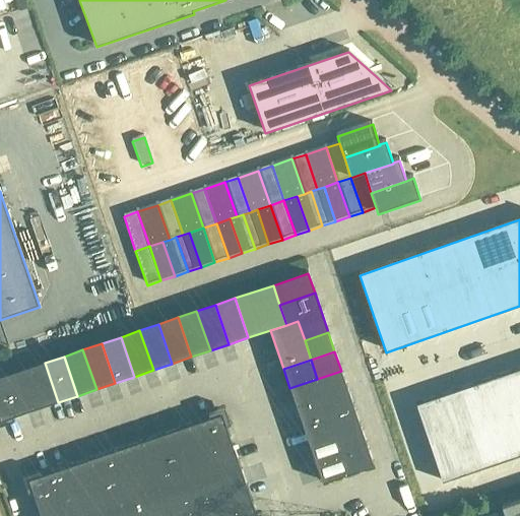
[(58,402),(45,363),(25,369),(40,409),(58,402)]
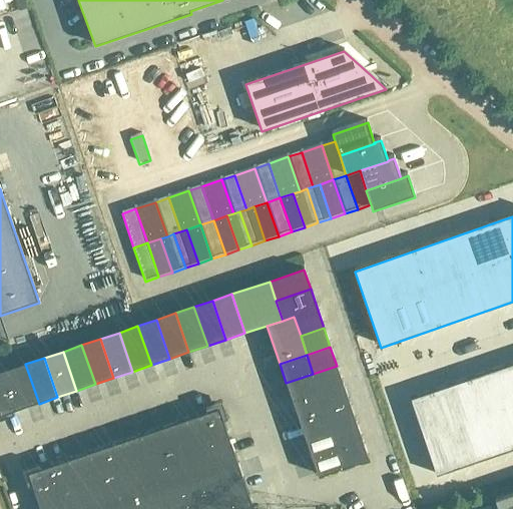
[(39,404),(25,364),(0,372),(0,421),(14,417),(13,412),(39,404)]
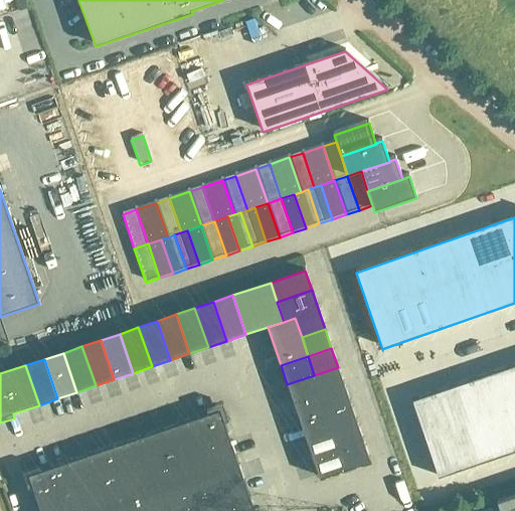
[(514,366),(412,402),(439,479),(514,453),(514,366)]
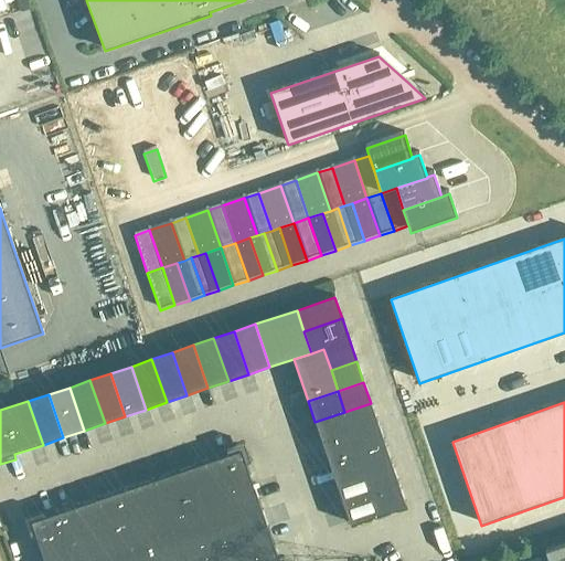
[(377,424),(371,403),(344,412),(352,433),(377,424)]
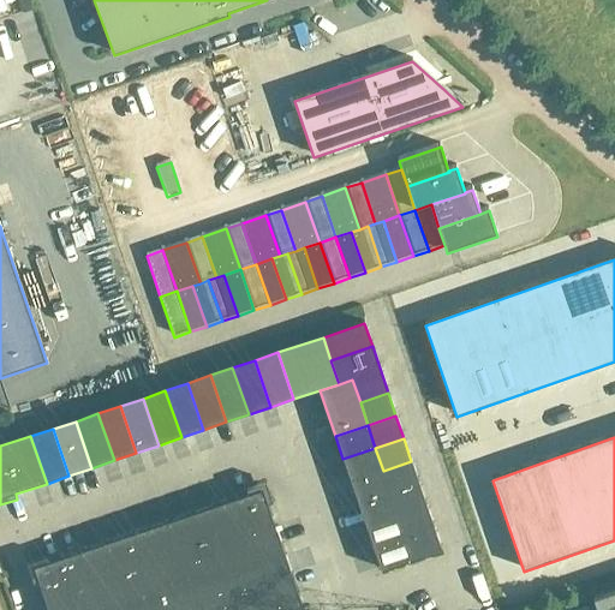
[(383,471),(375,448),(342,459),(351,482),(383,471)]
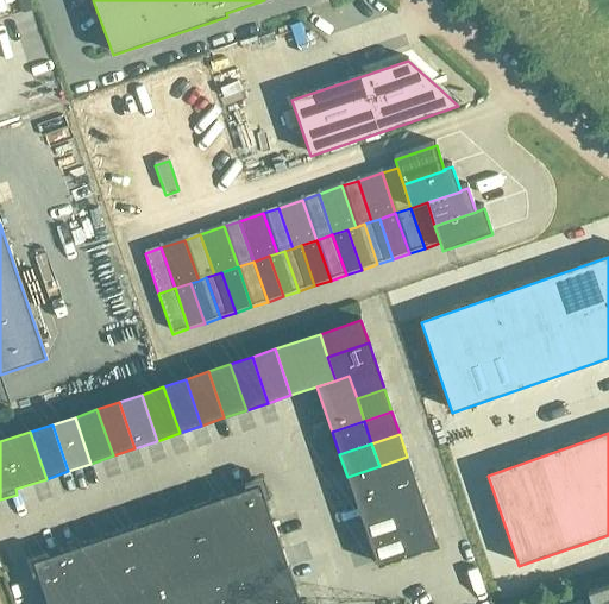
[(414,478),(407,457),(380,466),(387,488),(414,478)]
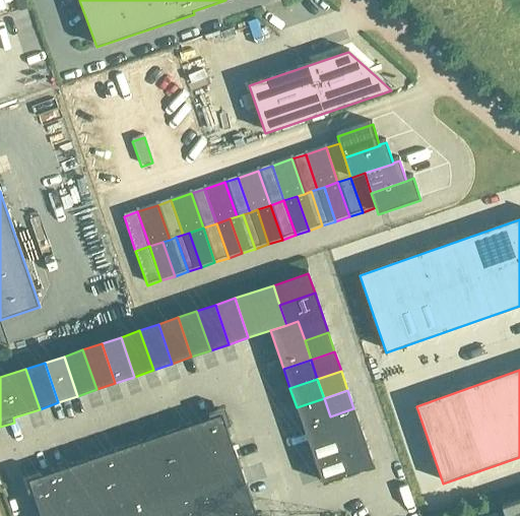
[(330,416),(324,398),(297,407),(303,427),(330,416)]
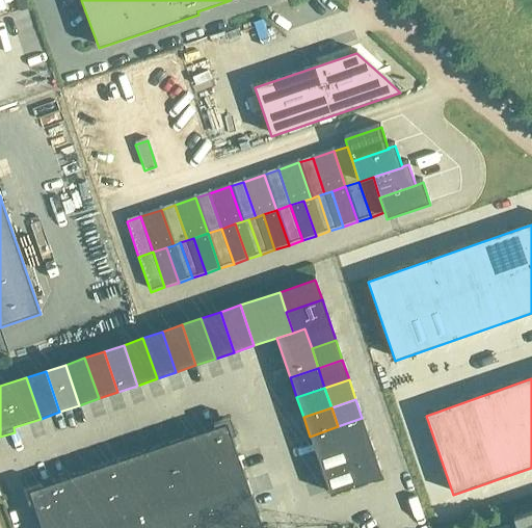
[(369,438),(362,418),(338,426),(344,446),(369,438)]
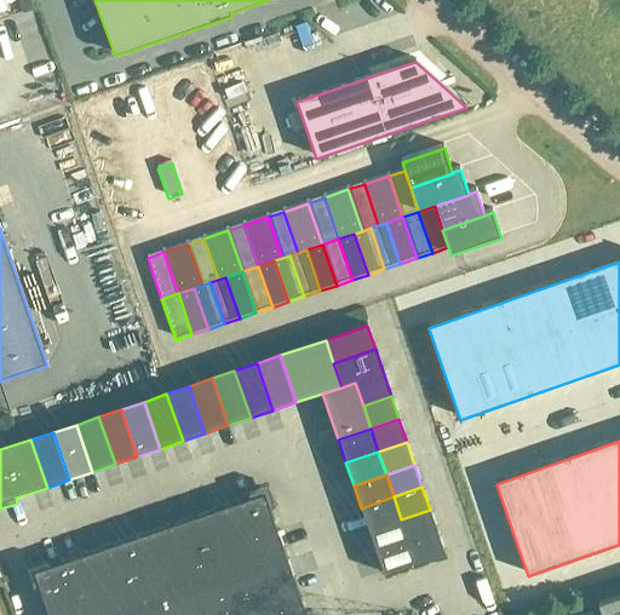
[(288,562),(270,510),(275,507),(268,488),(248,494),(251,499),(218,511),(241,578),(288,562)]
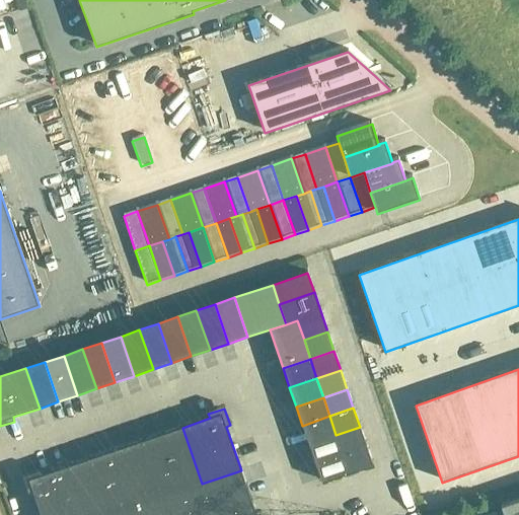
[(336,435),(329,416),(302,426),(308,444),(336,435)]
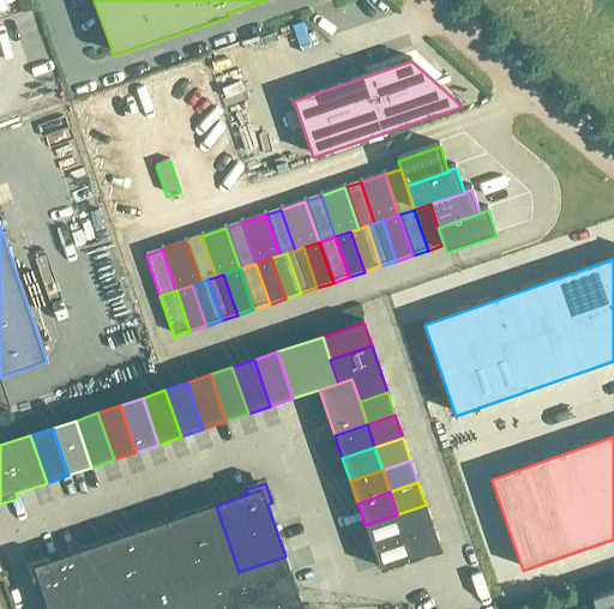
[(433,528),(426,505),(397,514),(405,537),(433,528)]
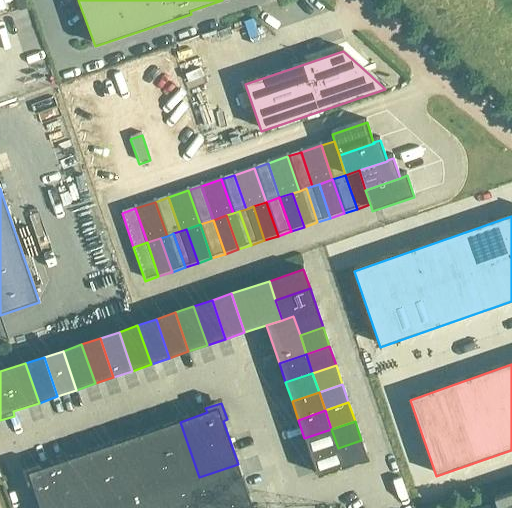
[(199,477),(180,422),(161,428),(180,484),(199,477)]
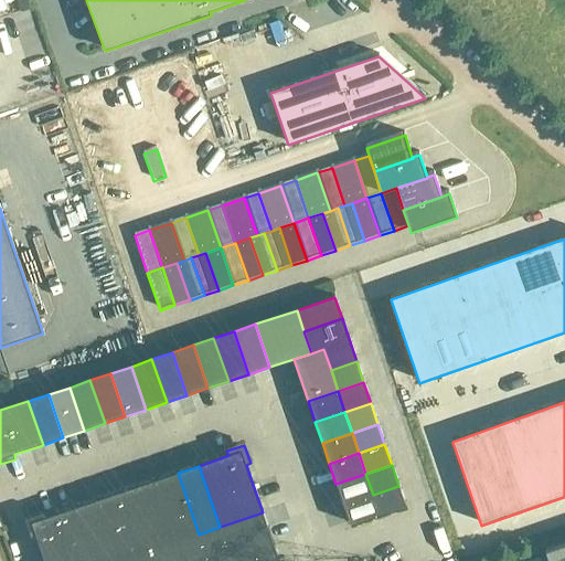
[(199,535),(178,473),(157,479),(178,541),(199,535)]
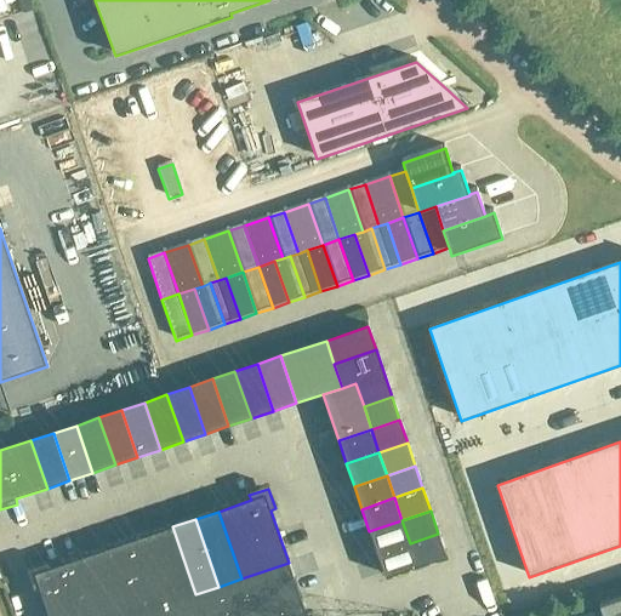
[(410,543),(402,520),(369,531),(377,554),(410,543)]
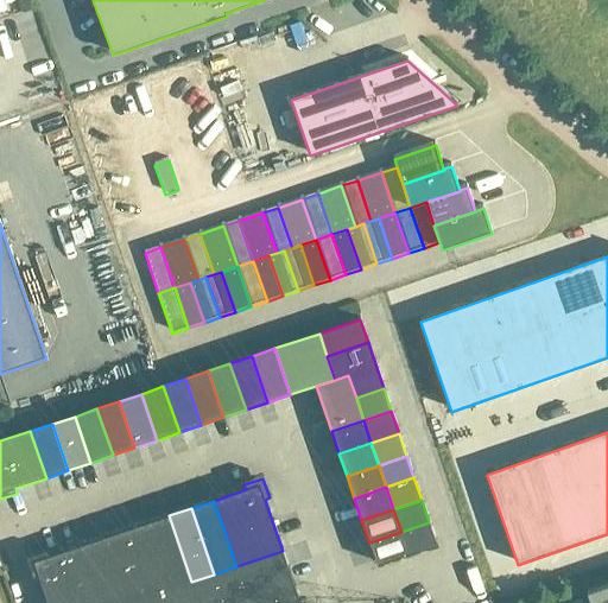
[(191,582),(169,515),(146,524),(169,590),(191,582)]
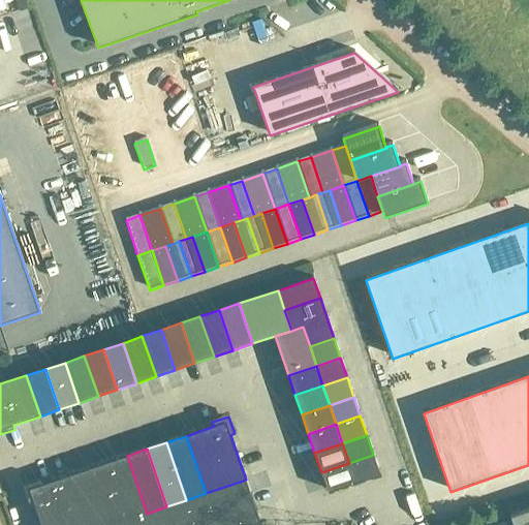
[(380,475),(373,455),(349,463),(356,484),(380,475)]
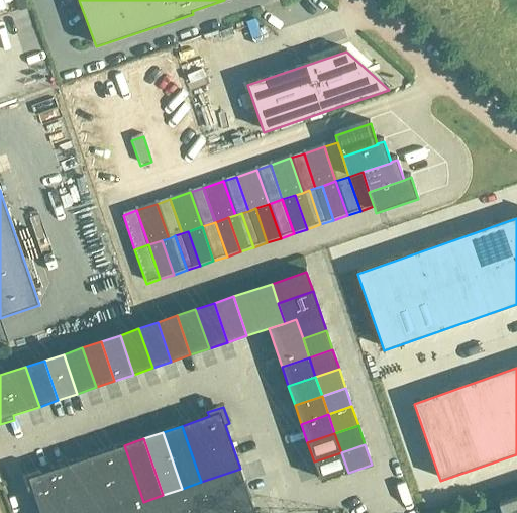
[(143,502),(124,445),(105,451),(124,508),(143,502)]
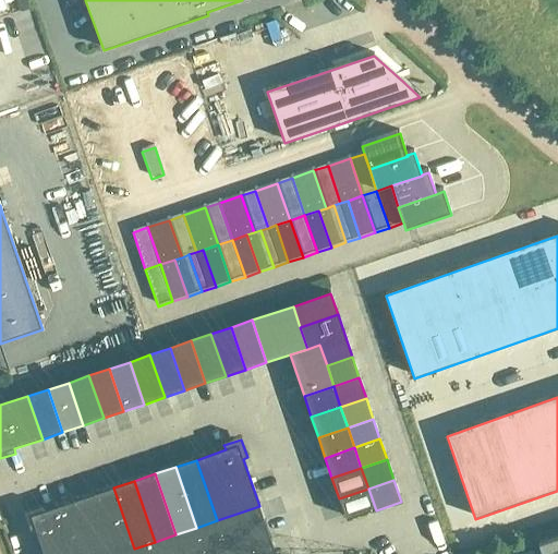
[(134,549),(113,488),(93,495),(112,553),(120,553),(134,549)]
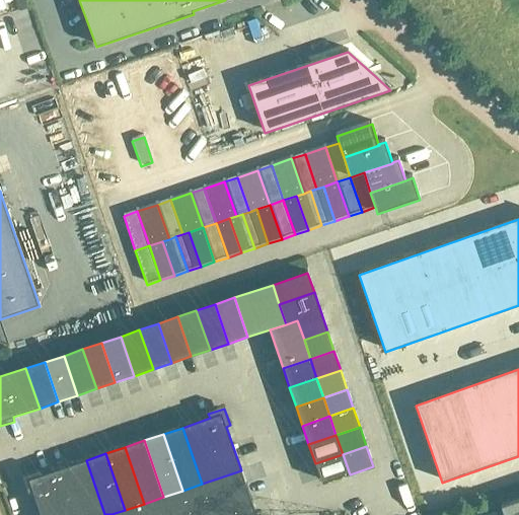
[(350,474),(343,454),(315,463),(321,484),(350,474)]
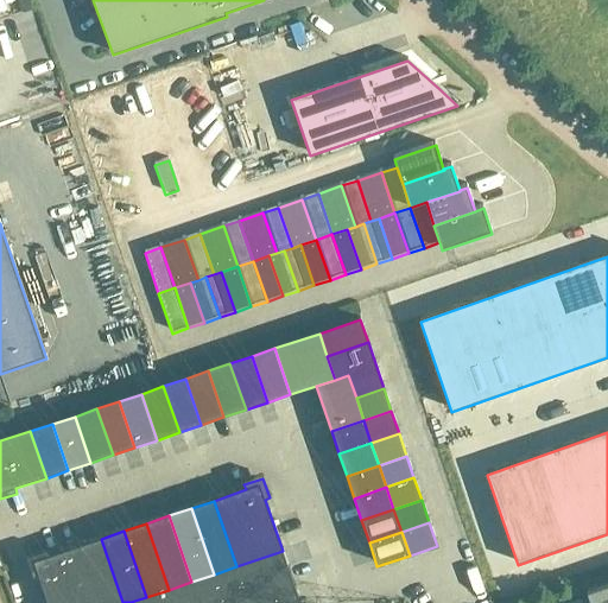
[(122,602),(101,539),(80,546),(99,602),(122,602)]
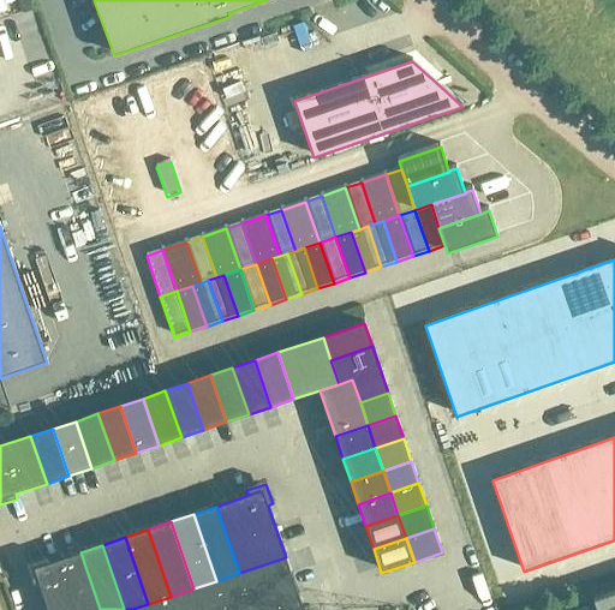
[(100,609),(81,552),(48,563),(47,558),(27,566),(34,585),(39,582),(48,609),(100,609)]
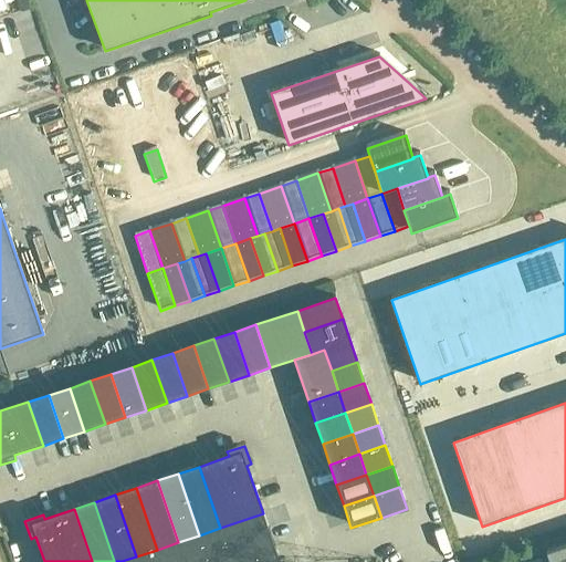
[(284,561),(284,560),(282,561),(280,561),(263,513),(220,528),(231,561),(284,561)]
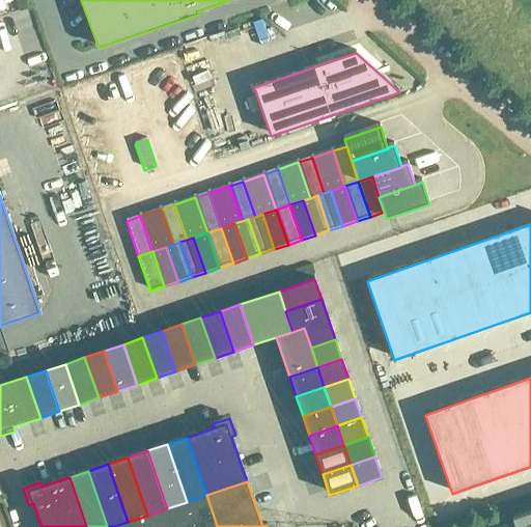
[(217,526),(206,495),(187,502),(195,526),(217,526)]
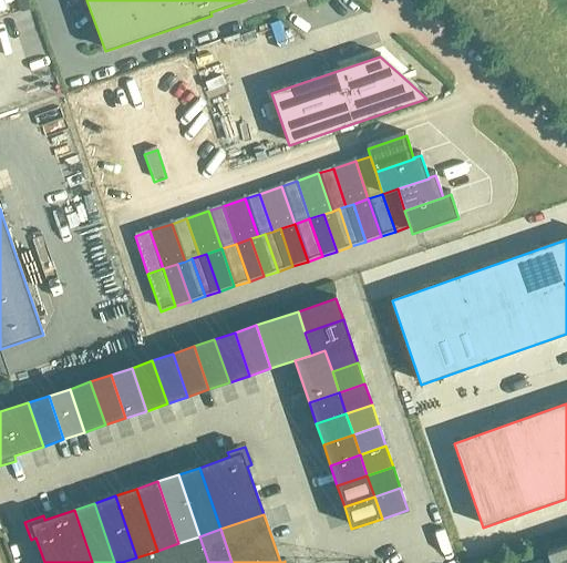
[(208,562),(199,536),(178,543),(185,562),(208,562)]
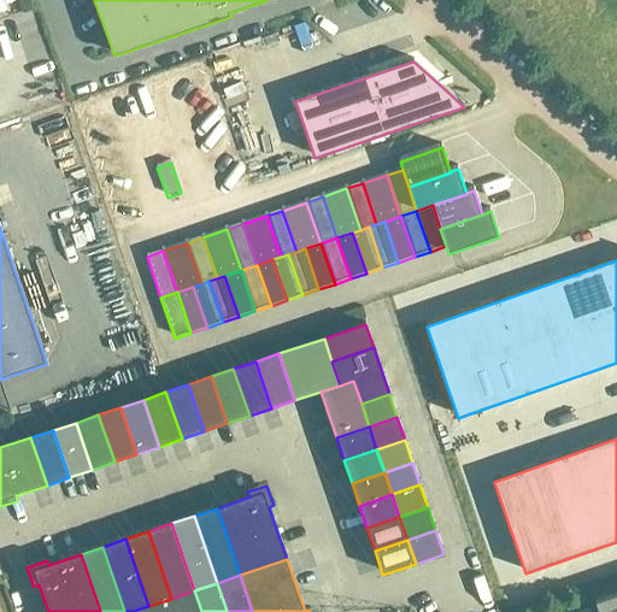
[(201,611),(194,590),(171,599),(176,611),(201,611)]
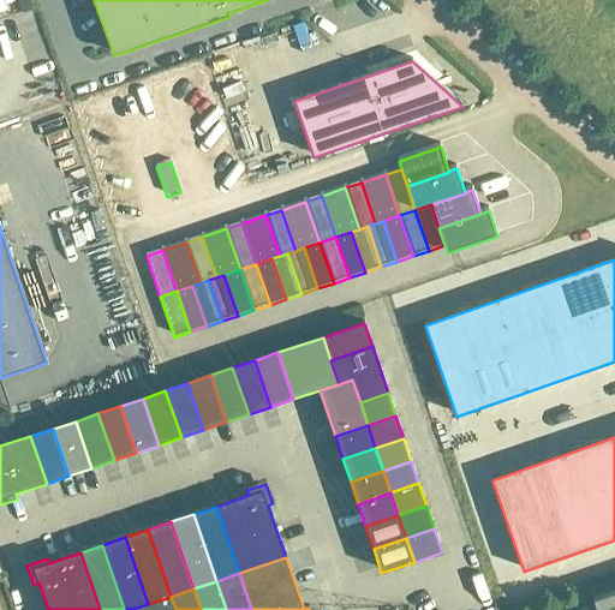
[(614,609),(614,592),(593,599),(597,609),(614,609)]
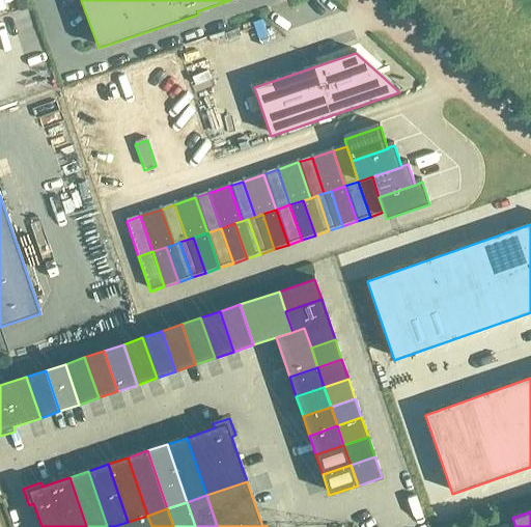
[(151,526),(147,516),(128,522),(129,526),(151,526)]
